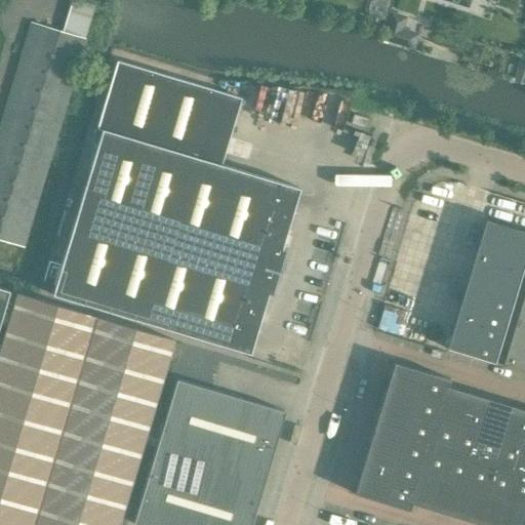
[(0,240),(21,247),(93,0),(70,0),(62,32),(33,24),(0,132),(0,240)]
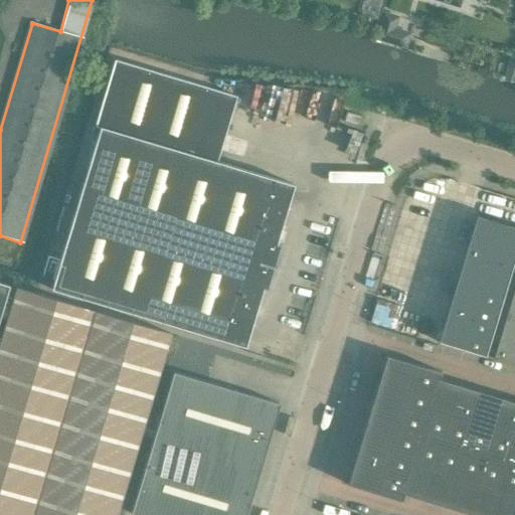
[(375,20),(381,0),(364,0),(359,15),(375,20)]
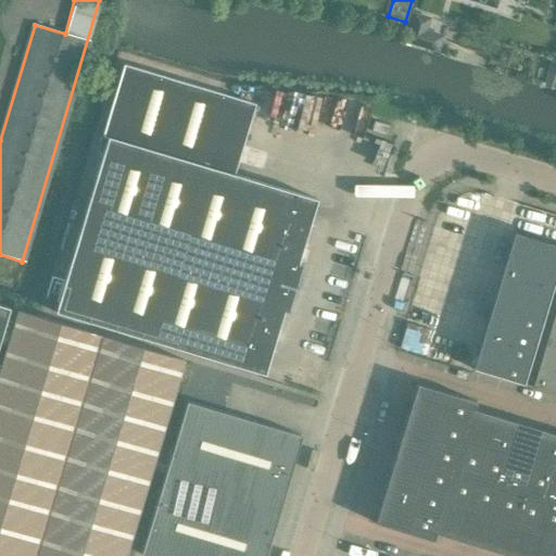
[(407,36),(405,39),(405,41),(405,42),(408,43),(409,45),(412,45),(413,45),(414,46),(415,46),(418,47),(419,47),(422,49),(425,50),(426,51),(428,51),(434,53),(438,53),(439,51),(440,48),(440,47),(441,45),(442,38),(443,36),(442,35),(441,35),(440,35),(439,34),(432,32),(431,32),(429,30),(428,29),(428,27),(430,21),(430,19),(429,17),(428,17),(424,16),(424,15),(422,15),(419,14),(418,14),(417,13),(415,13),(414,13),(413,14),(412,16),(412,17),(411,19),(411,20),(409,21),(409,22),(409,23),(408,23),(408,24),(408,25),(407,26),(407,27),(406,29),(406,33),(407,34),(407,36)]
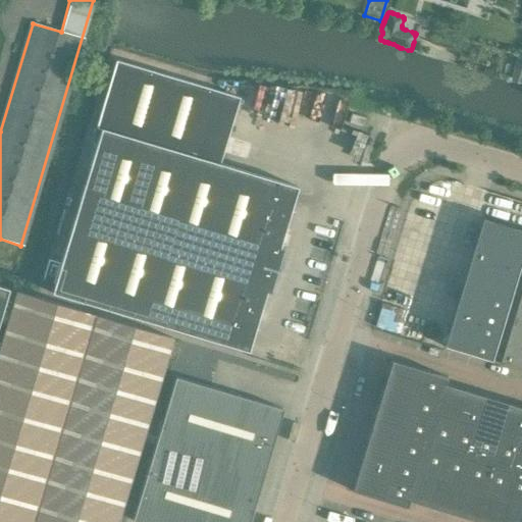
[(219,164),(240,98),(116,61),(71,209),(273,269),(298,188),(219,164)]
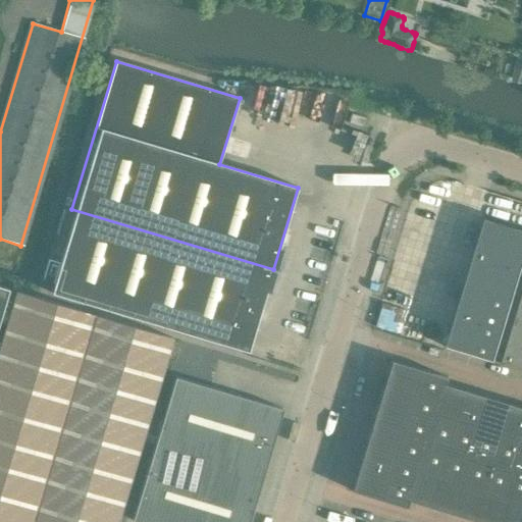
[(349,123),(363,127),(366,118),(352,113),(349,123)]
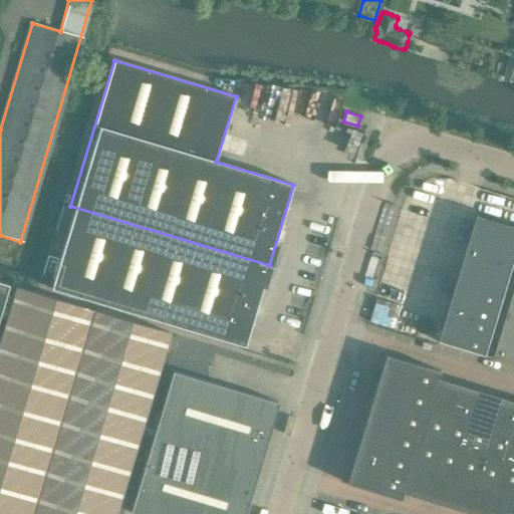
[(70,206),(46,287),(245,346),(269,265),(70,206)]
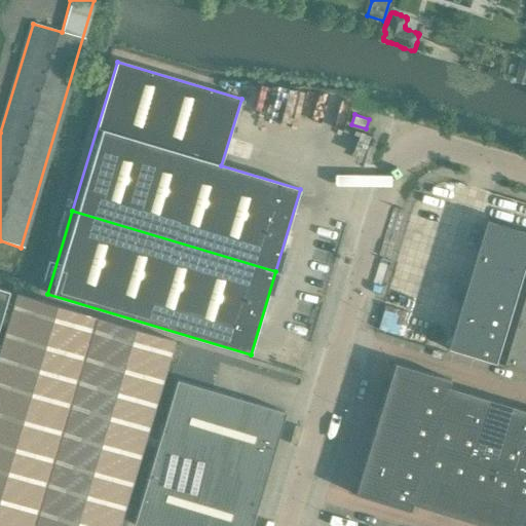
[(492,230),(483,228),(447,348),(494,364),(525,259),(525,232),(495,223),(492,230)]
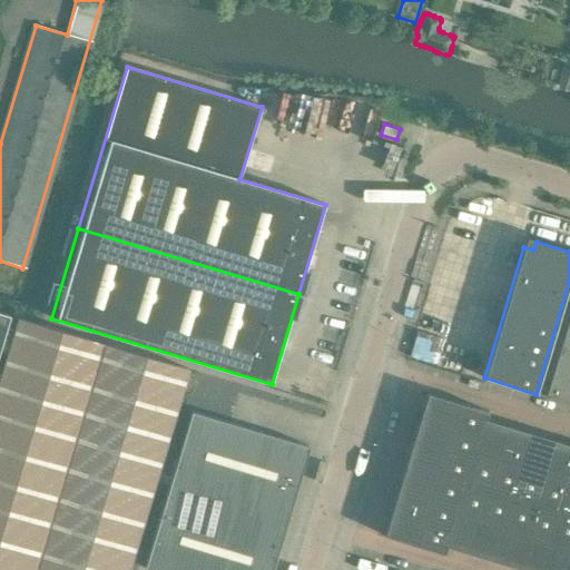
[(0,346),(9,316),(0,313),(0,346)]
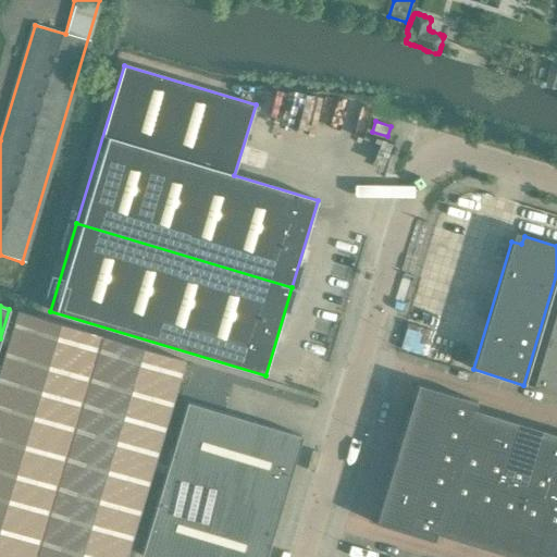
[(0,556),(125,556),(184,361),(17,311),(0,370),(0,556)]
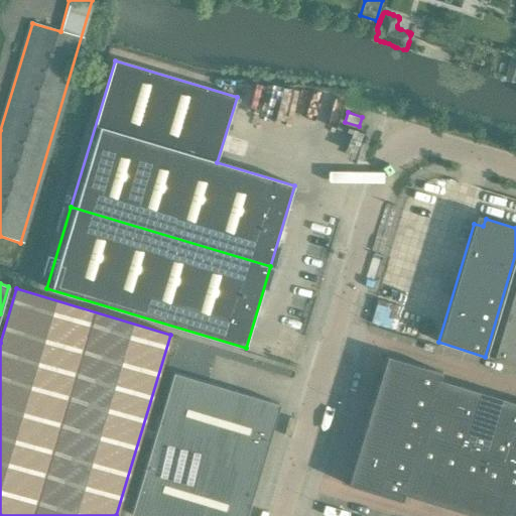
[(506,316),(515,318),(515,296),(512,295),(506,316)]
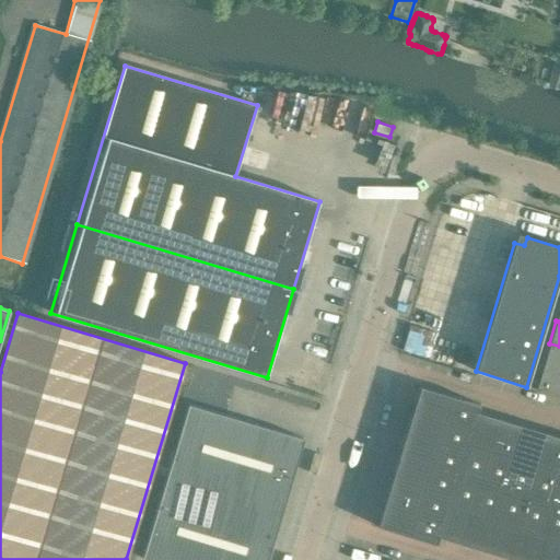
[(559,346),(549,343),(543,365),(559,371),(559,346)]
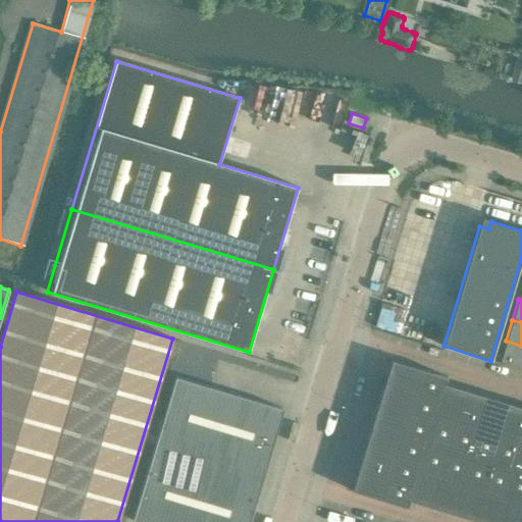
[(521,346),(506,341),(499,363),(521,369),(521,346)]
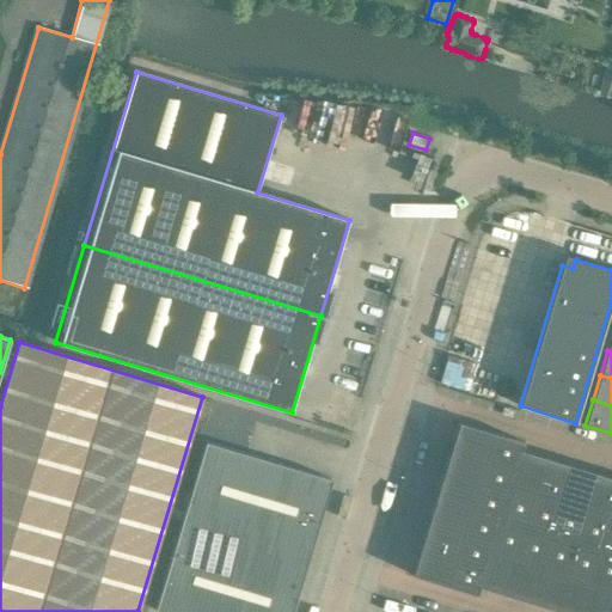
[(458,423),(451,450),(514,469),(519,452),(522,442),(458,423)]
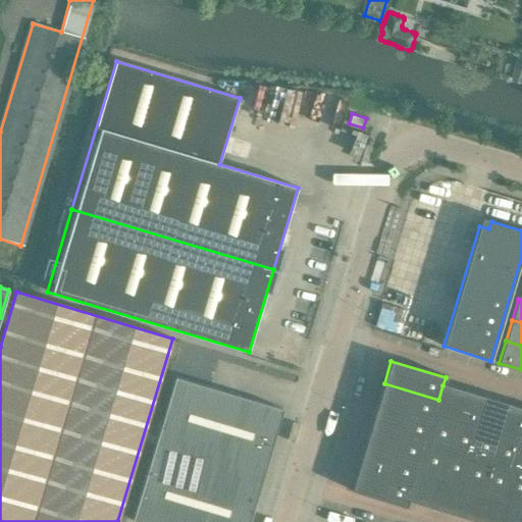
[(175,377),(133,520),(138,521),(249,521),(283,410),(175,377)]
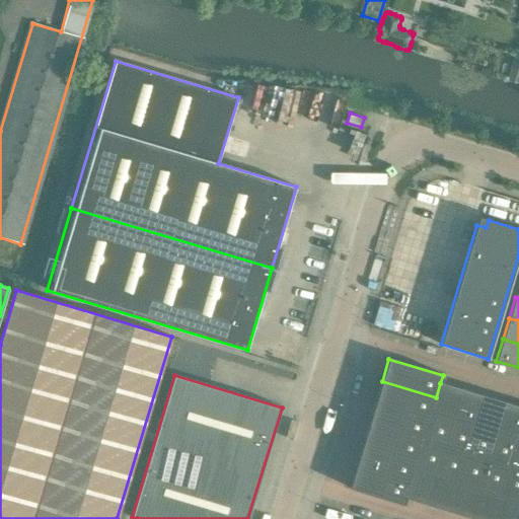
[(382,381),(375,402),(429,419),(436,397),(382,381)]
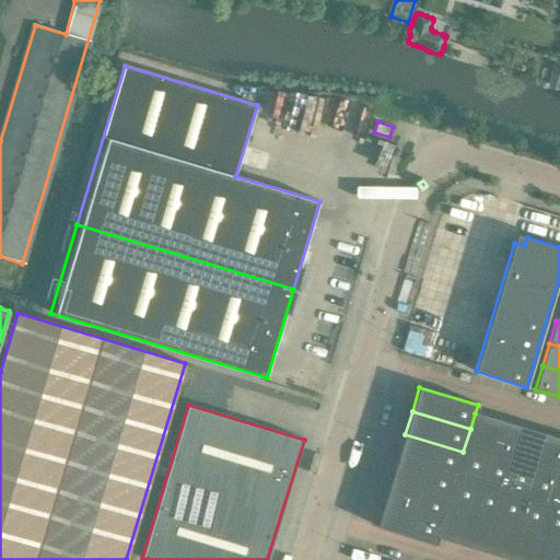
[(463,452),(456,475),(480,482),(499,420),(475,413),(470,429),(463,452)]
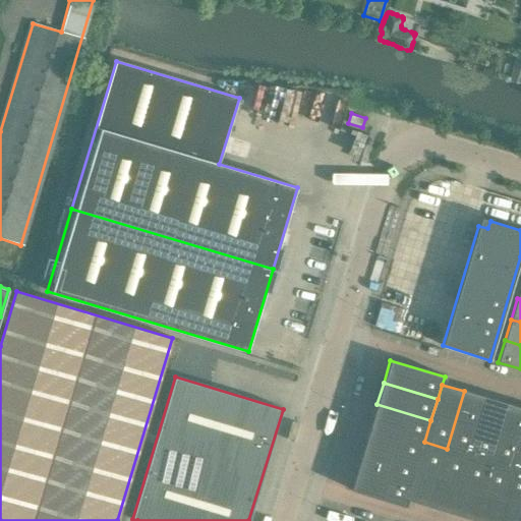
[(464,391),(447,449),(468,455),(485,397),(464,391)]
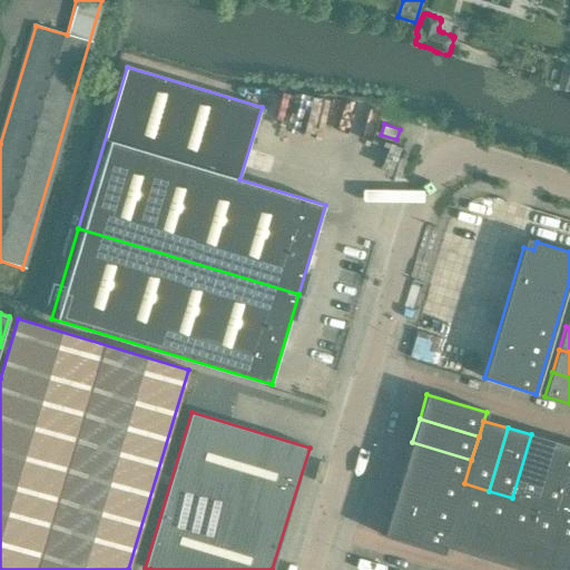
[(531,434),(512,498),(536,504),(554,442),(531,434)]
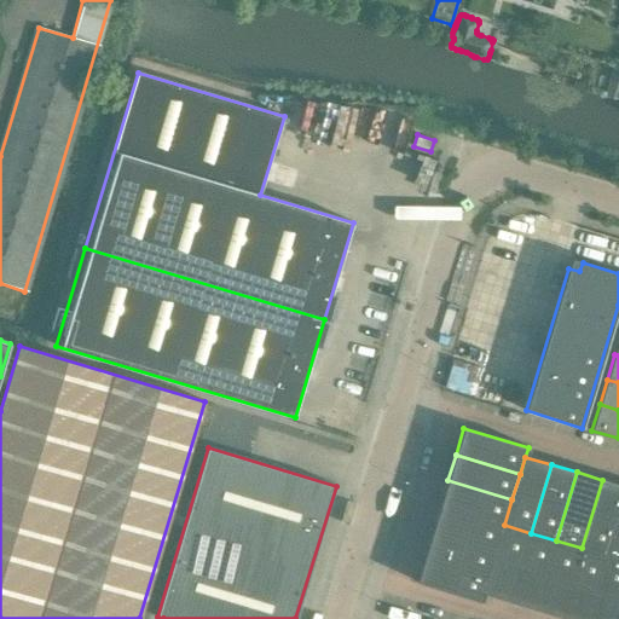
[(447,480),(440,507),(504,525),(512,499),(447,480)]
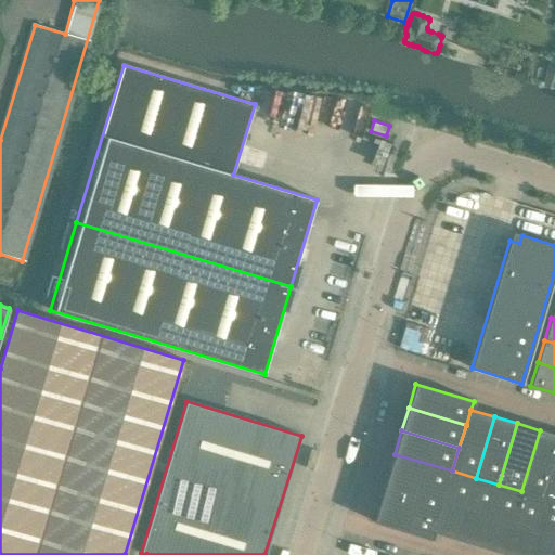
[(554,435),(540,430),(521,491),(544,499),(554,462),(554,435)]
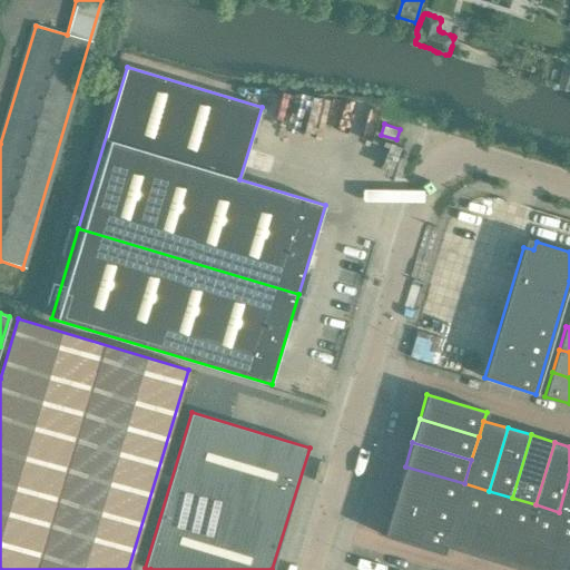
[(405,467),(397,490),(457,507),(464,483),(405,467)]
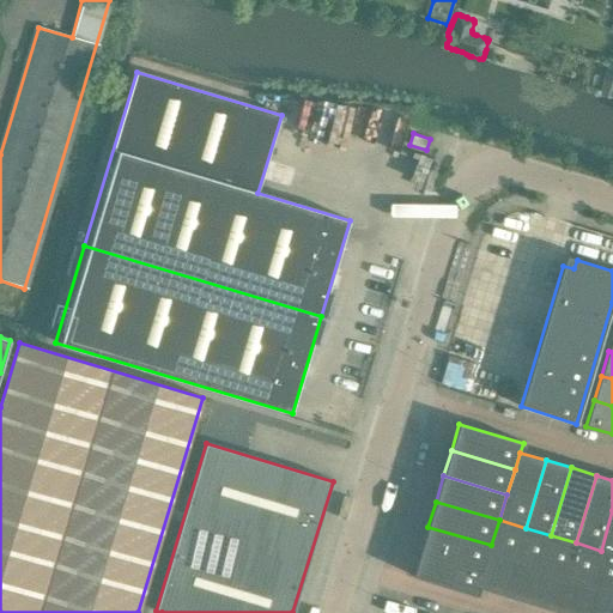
[(612,510),(601,551),(612,553),(612,510)]
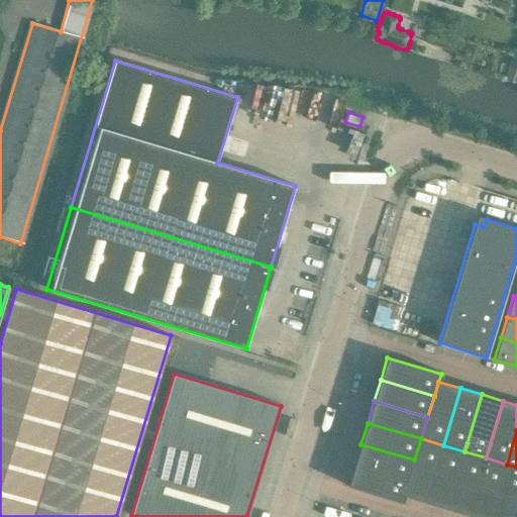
[(407,481),(403,496),(426,503),(443,445),(421,438),(414,459),(407,481)]
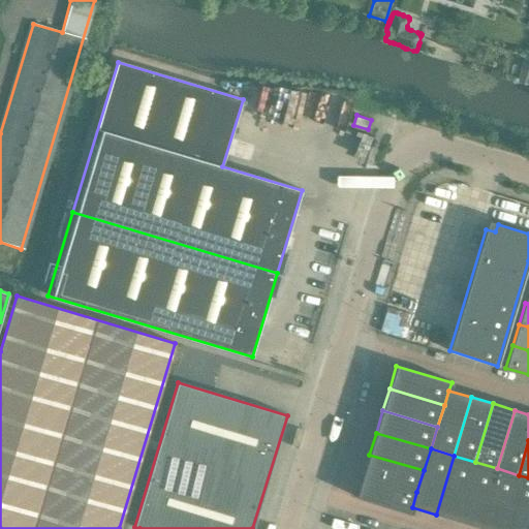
[(369,455),(363,476),(416,492),(424,470),(369,455)]
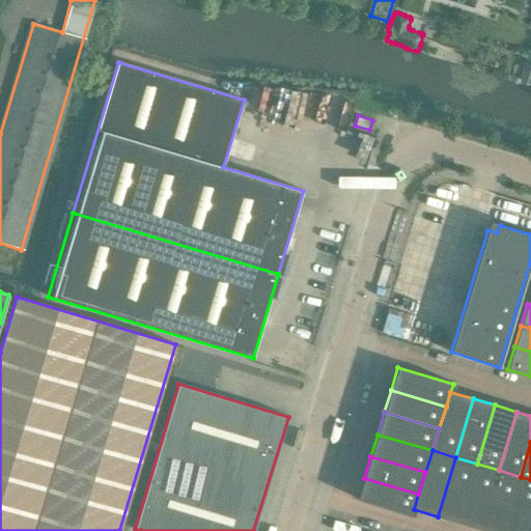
[(455,457),(438,516),(459,523),(477,464),(455,457)]
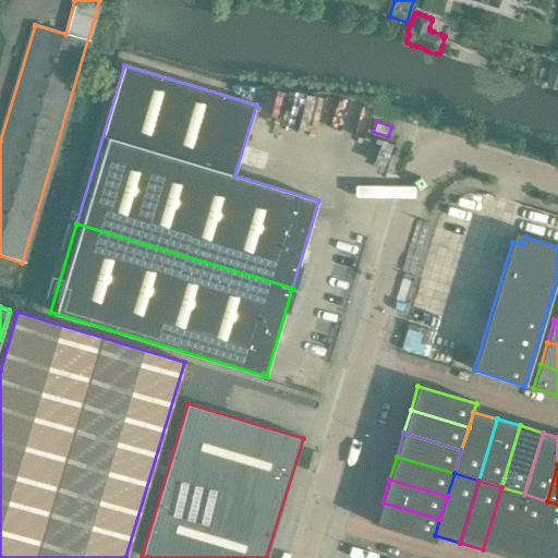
[(501,487),(483,549),(506,556),(524,494),(501,487)]
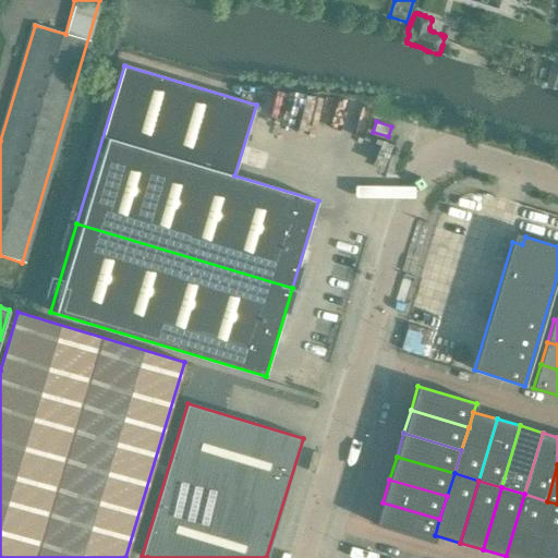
[(524,494),(506,556),(512,557),(530,557),(547,501),(524,494)]
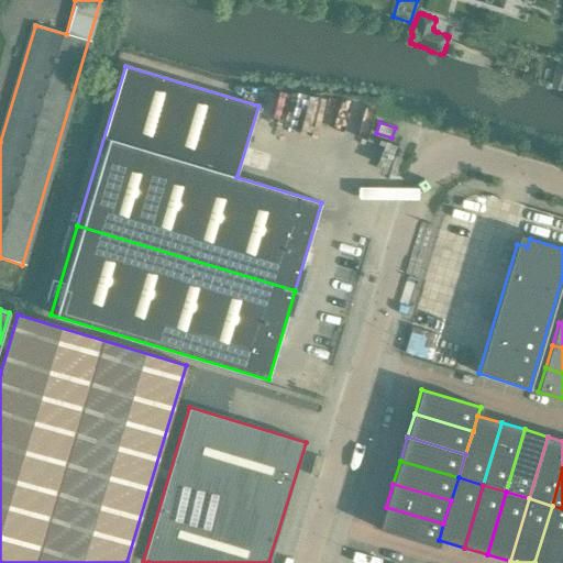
[(562,508),(552,506),(534,562),(560,562),(562,553),(562,508)]
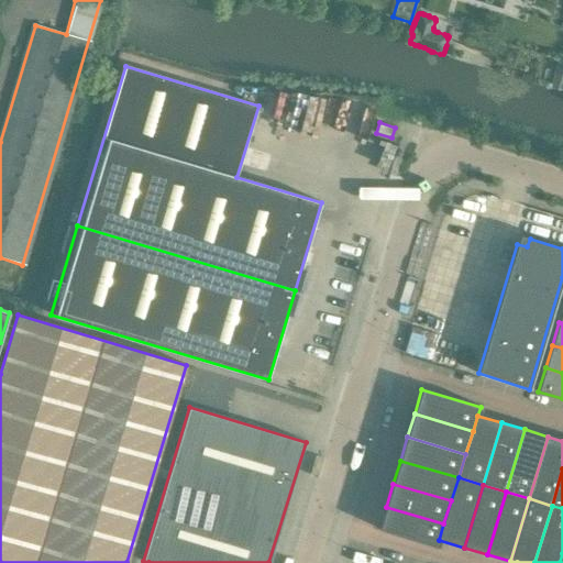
[(386,507),(379,530),(437,547),(439,540),(443,523),(386,507)]
